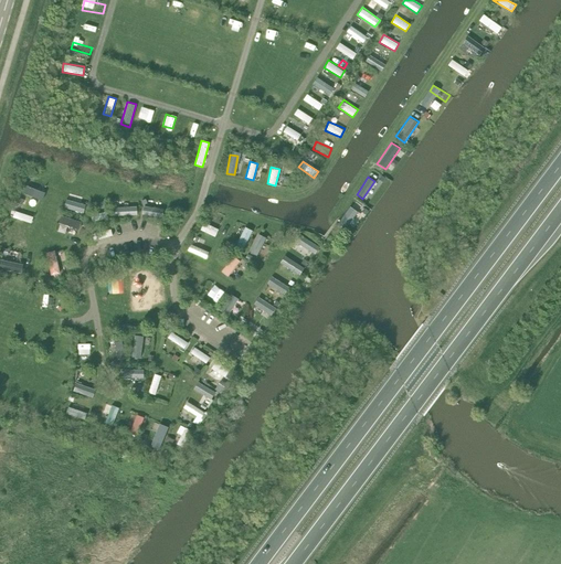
[(27,197),(42,201),(45,191),(30,187),(27,197)]
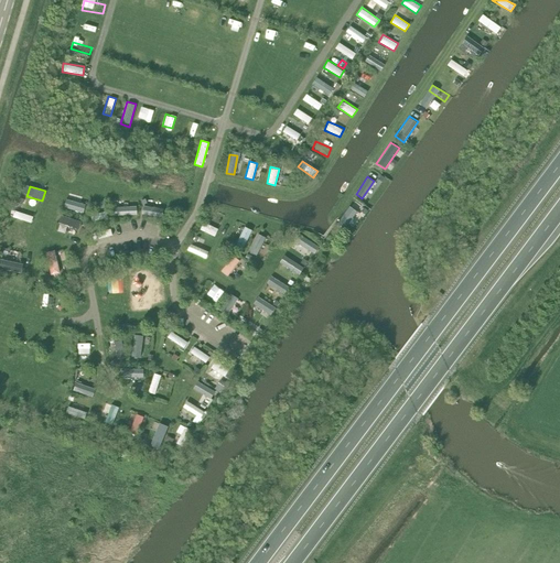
[(67,202),(65,209),(85,213),(87,205),(67,202)]
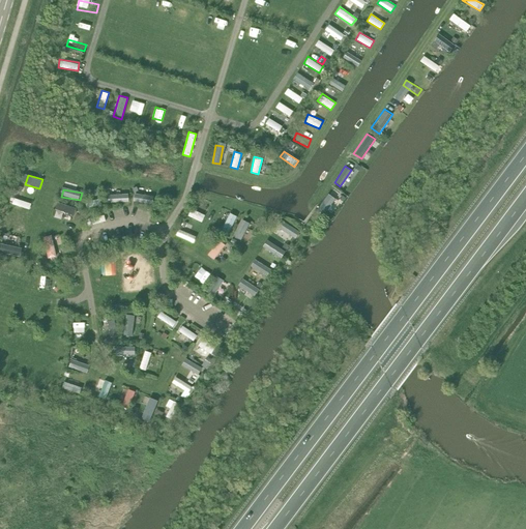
[(152,204),(153,194),(135,192),(134,202),(152,204)]
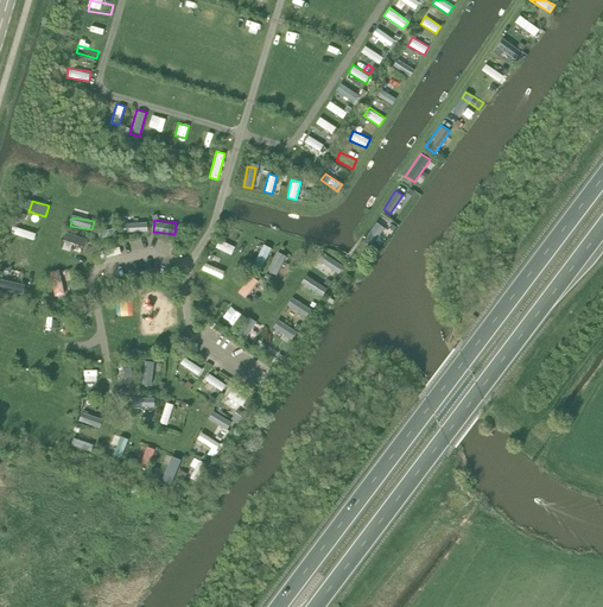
[(125,232),(145,228),(144,221),(124,225),(125,232)]
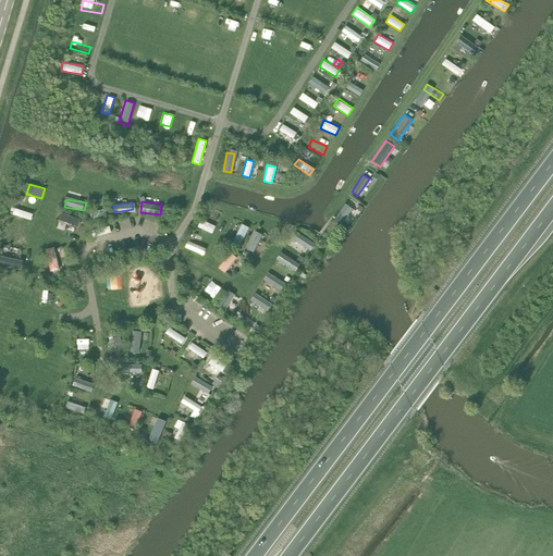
[(198,227),(212,232),(214,224),(200,220),(198,227)]
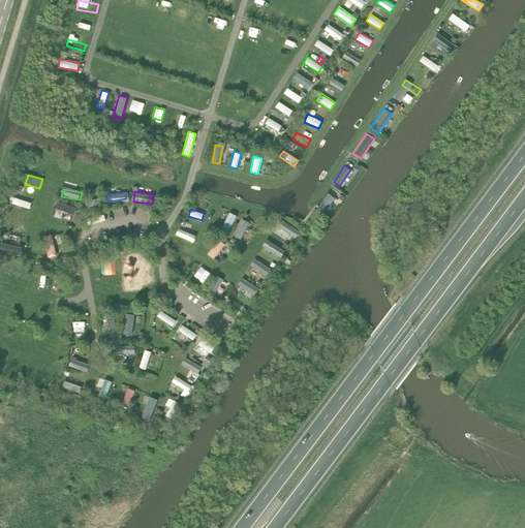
[(226,235),(236,214),(227,211),(218,230),(226,235)]
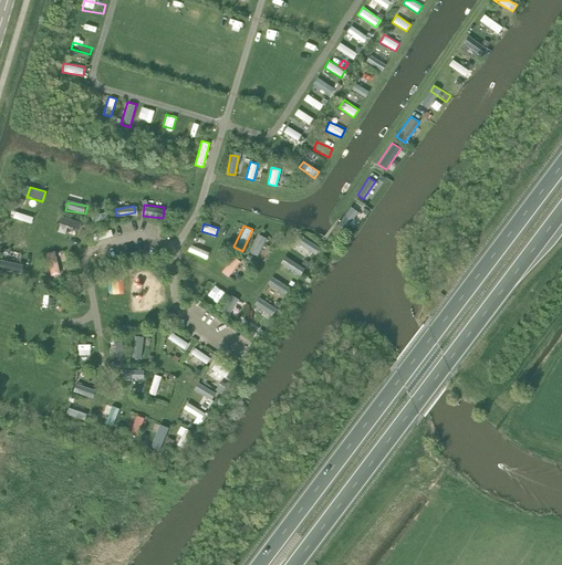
[(257,255),(267,238),(259,233),(249,252),(257,255)]
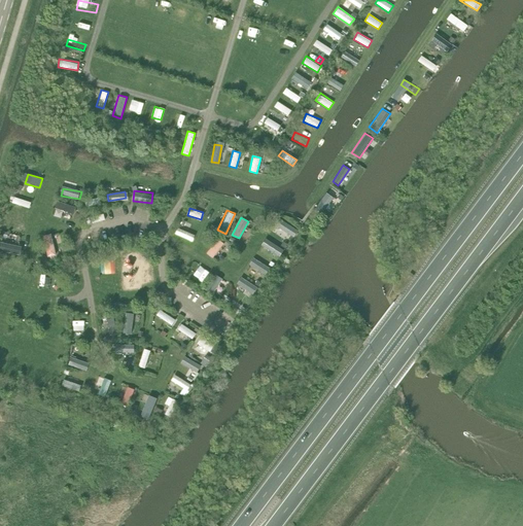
[(177,226),(174,234),(192,241),(195,233),(177,226)]
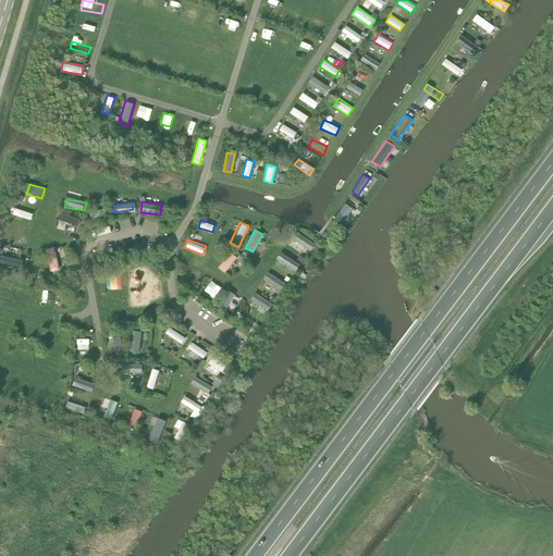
[(44,249),(51,271),(60,269),(53,246),(44,249)]
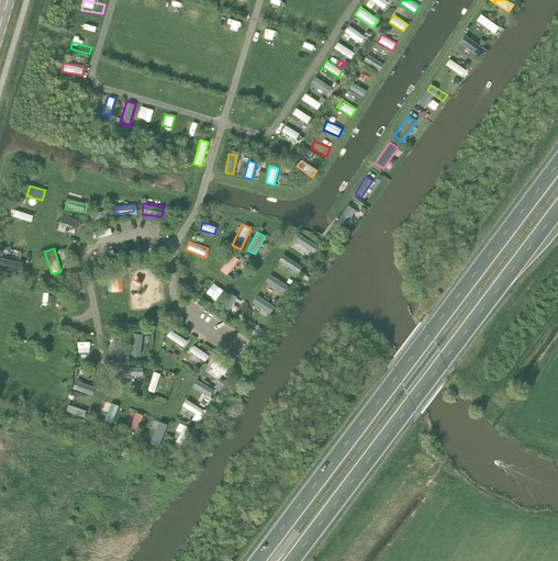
[(230,255),(220,271),(227,276),(237,259),(230,255)]
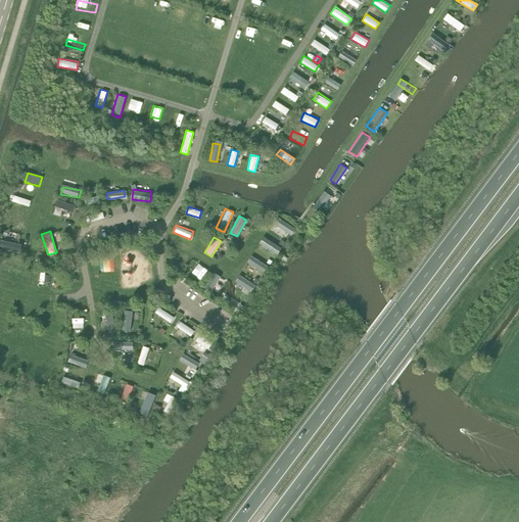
[(18,251),(19,244),(0,241),(0,248),(18,251)]
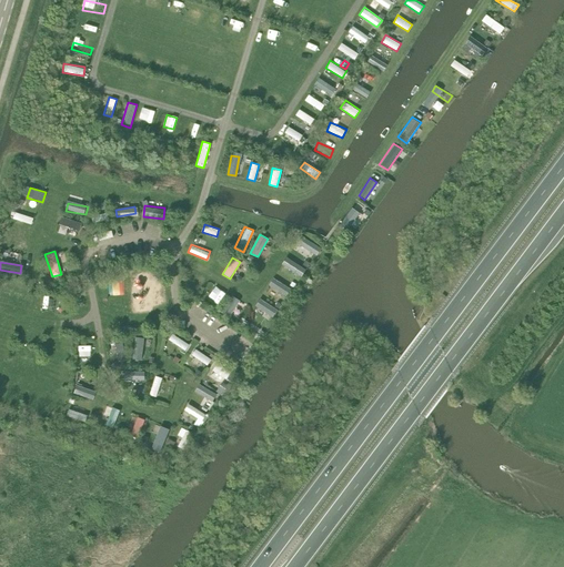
[(273,277),(268,285),(286,295),(291,287),(273,277)]
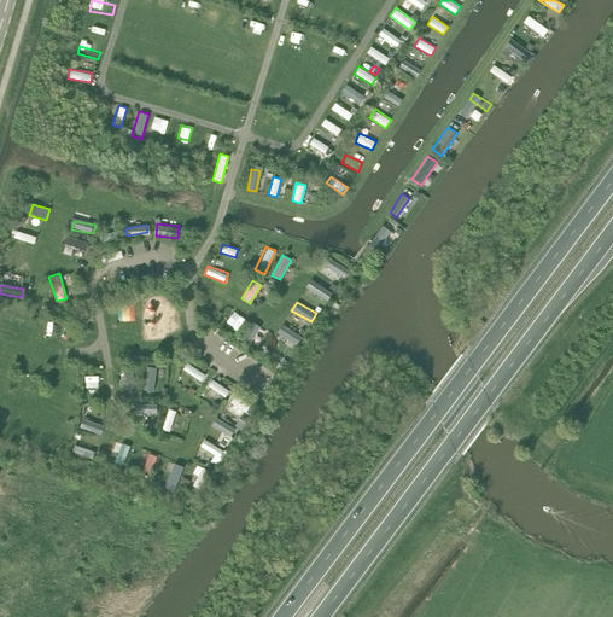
[(226,322),(237,331),(245,319),(234,310),(226,322)]
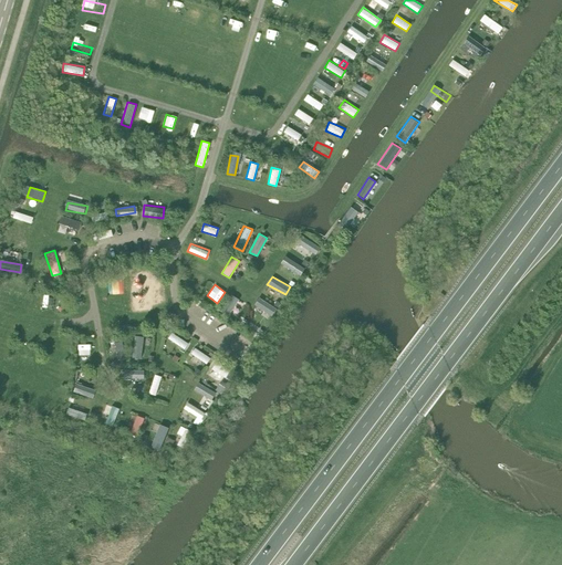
[(231,293),(220,312),(228,316),(239,297),(231,293)]
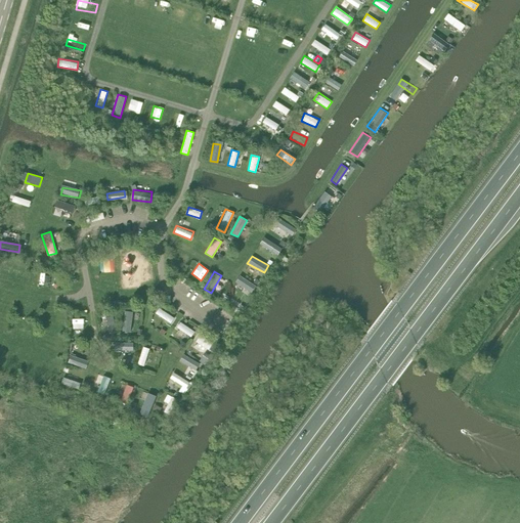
[(239,275),(234,284),(253,291),(256,282),(239,275)]
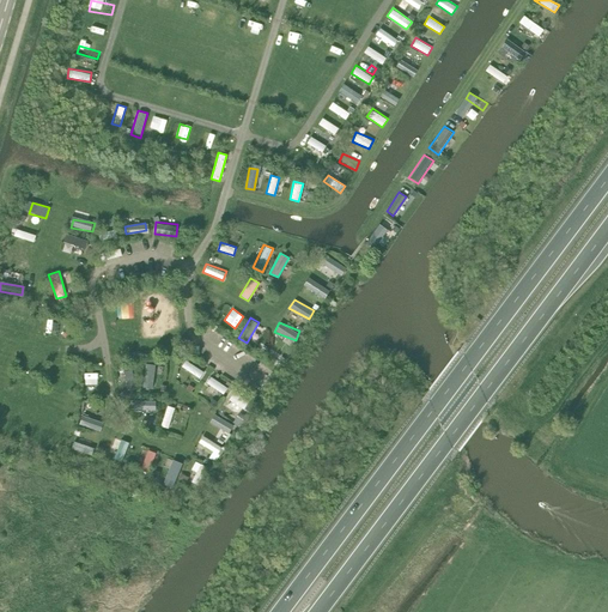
[(200,377),(204,370),(184,361),(181,368),(200,377)]
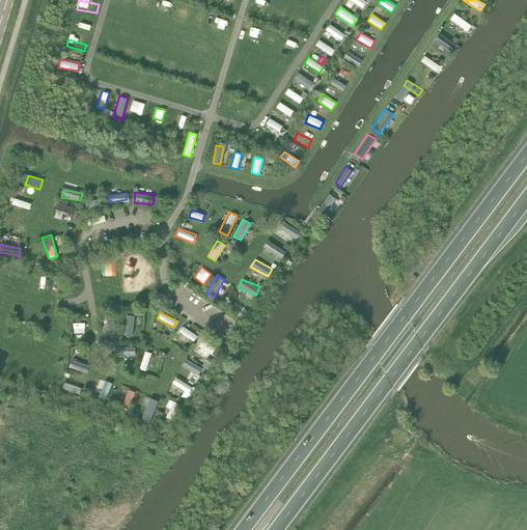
[(127,315),(123,336),(132,337),(135,316),(127,315)]
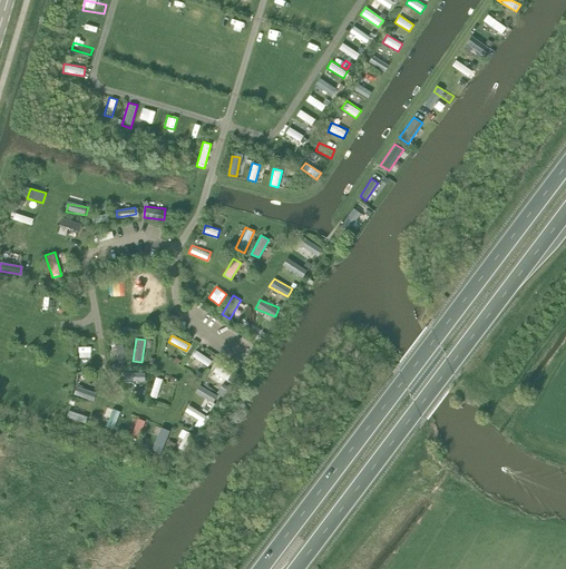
[(207,366),(212,360),(195,350),(192,356),(207,366)]
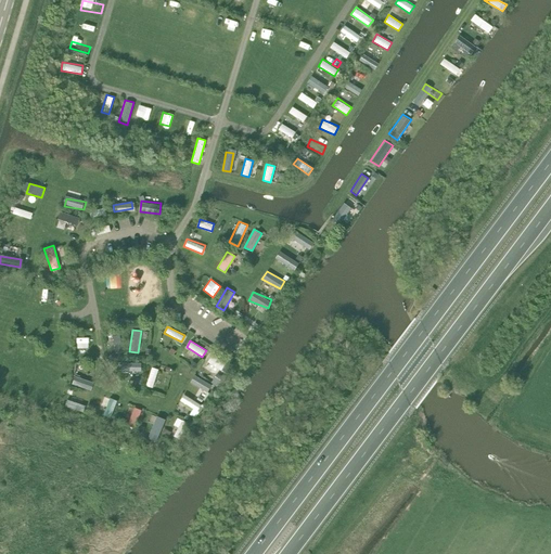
[(212,355),(207,362),(221,371),(226,363),(212,355)]
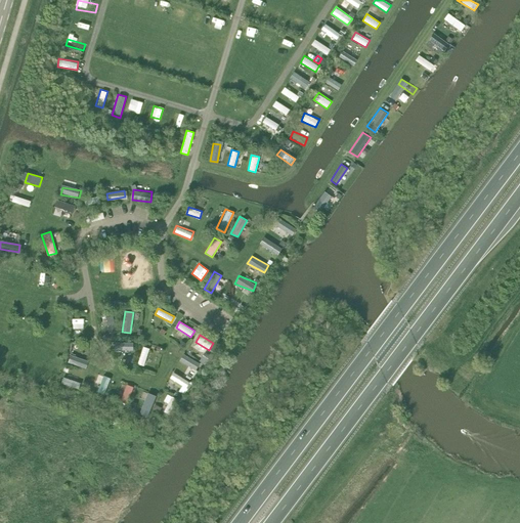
[(136,363),(143,366),(149,348),(142,345),(136,363)]
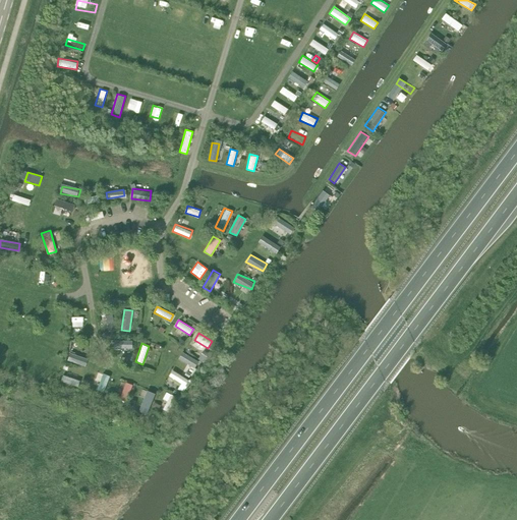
[(191,355),(197,359),(200,354),(194,350),(191,355)]
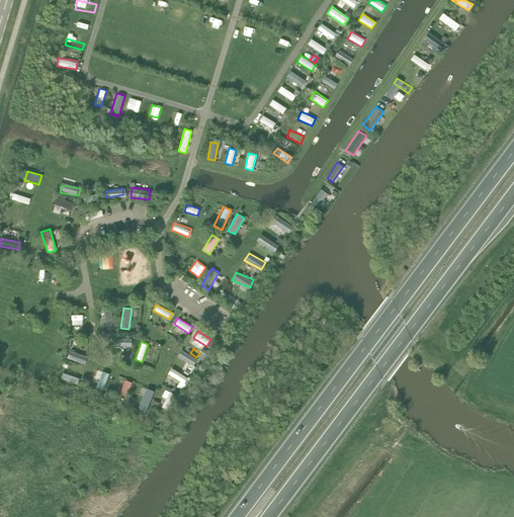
[(70,349),(67,358),(85,363),(87,354),(70,349)]
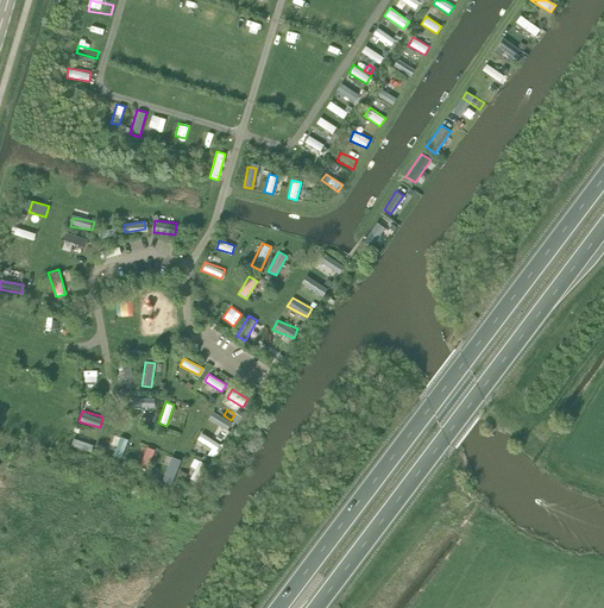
[(74,436),(70,445),(90,452),(94,443),(74,436)]
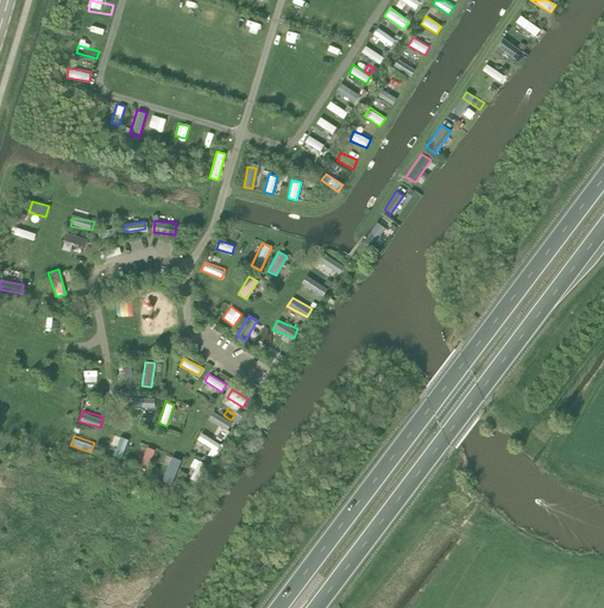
[(139,468),(148,470),(155,449),(145,446),(139,468)]
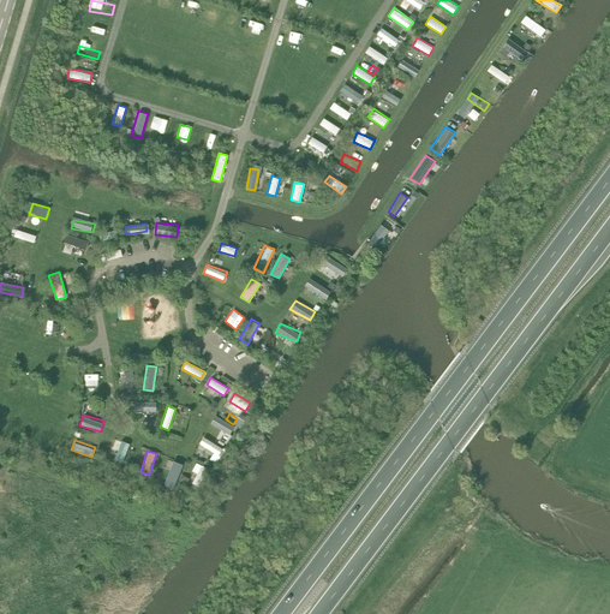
[(201,465),(190,487),(197,490),(208,469),(201,465)]
